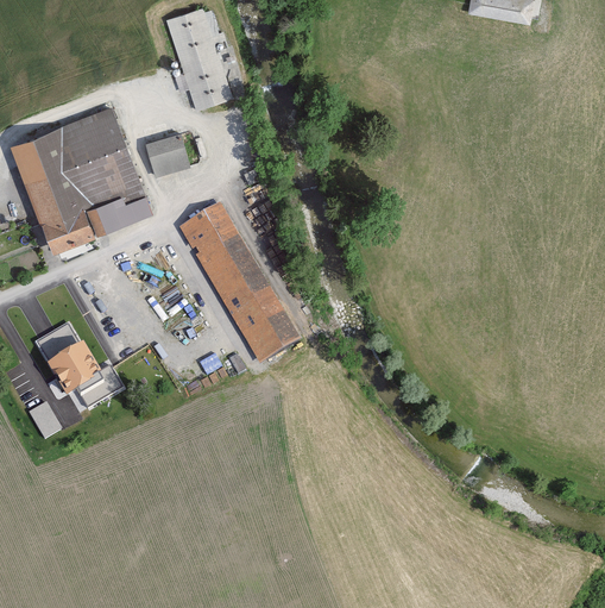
[(461,0),(460,12),(522,24),(527,0),(461,0)]
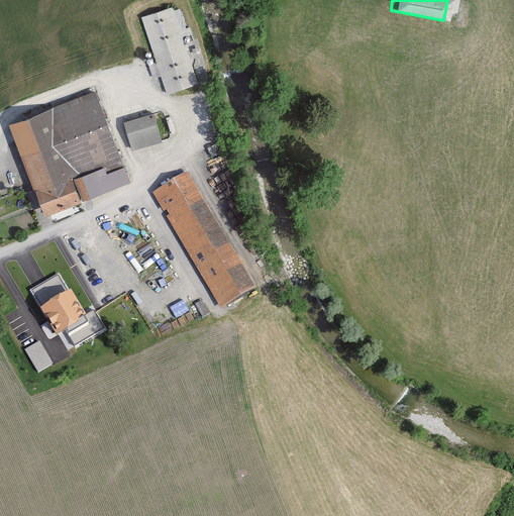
[(197,86),(171,9),(141,19),(168,96),(197,86)]
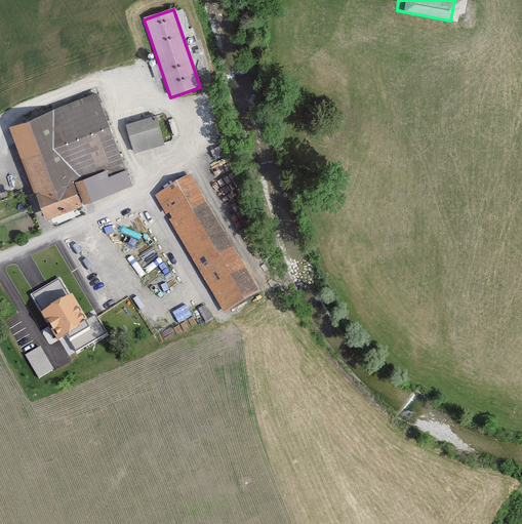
[(131,184),(95,92),(11,125),(48,216),(131,184)]
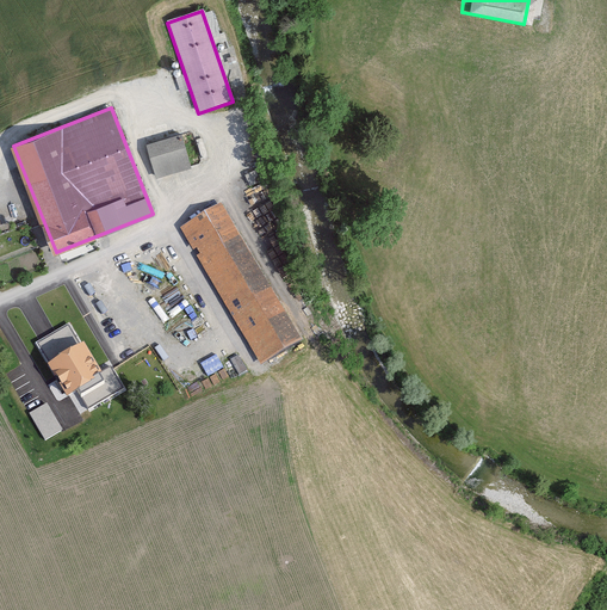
[(189,166),(180,136),(148,145),(156,176),(189,166)]
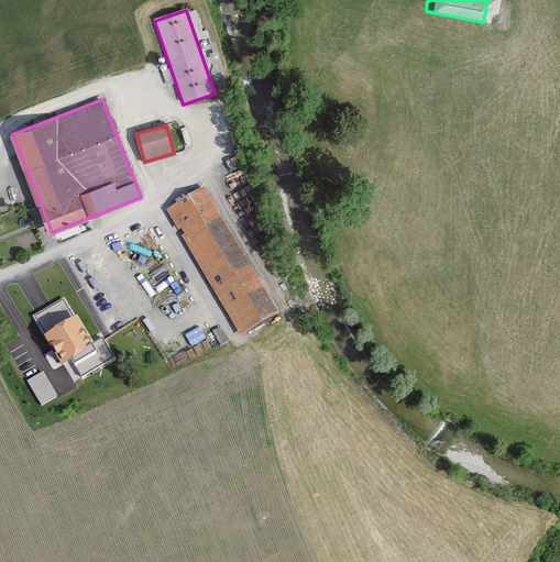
[(281,316),(205,189),(166,212),(242,338),(281,316)]
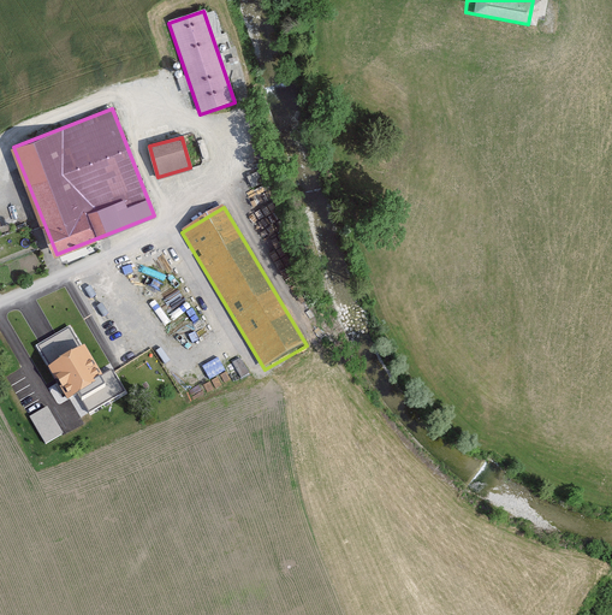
[(125,392),(78,320),(36,348),(82,420),(125,392)]
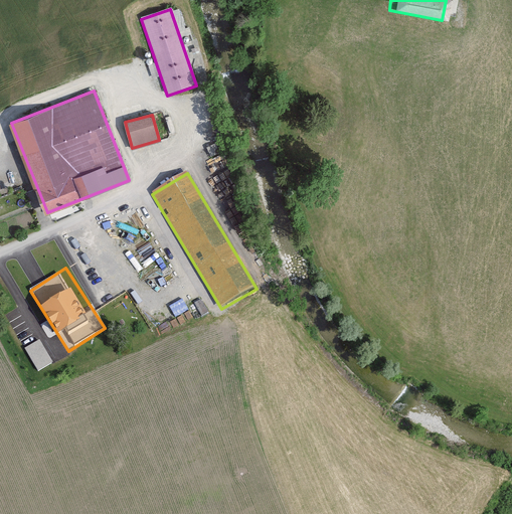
[(23,348),(39,373),(54,364),(39,338),(23,348)]
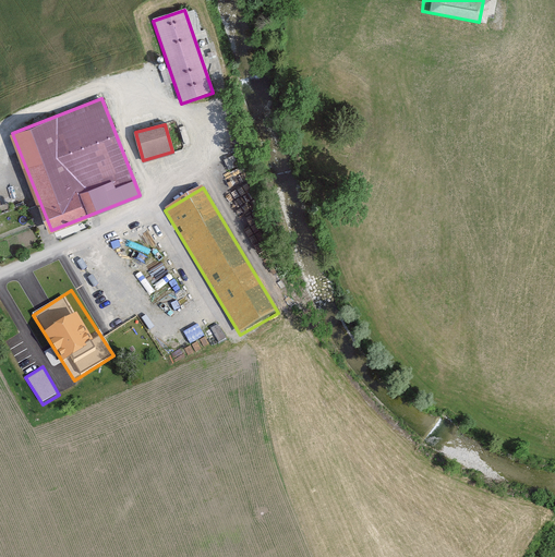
All buildings are outlined.
